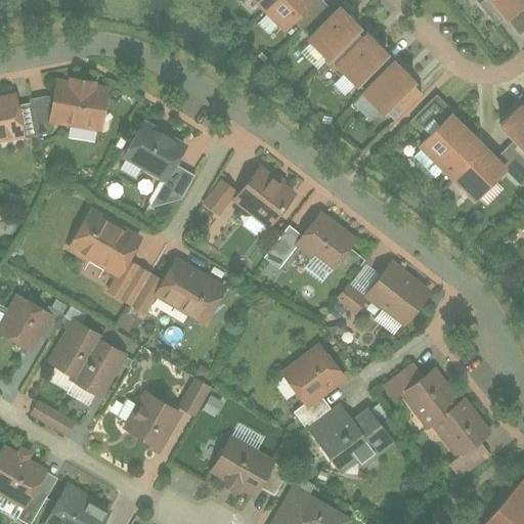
[(253,0),(262,8),(270,0),(253,0)]
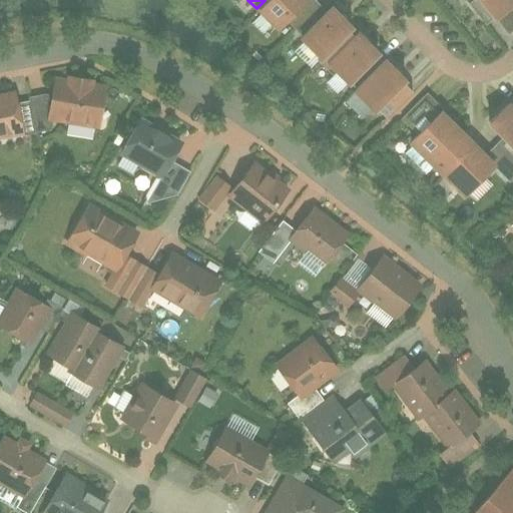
[(265,0),(257,8),(280,31),(310,0),(265,0)]
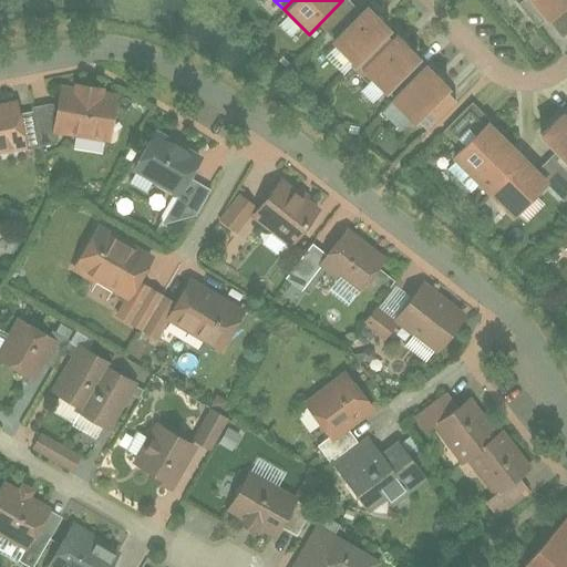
[(566,6),(566,0),(518,0),(539,27),(566,6)]
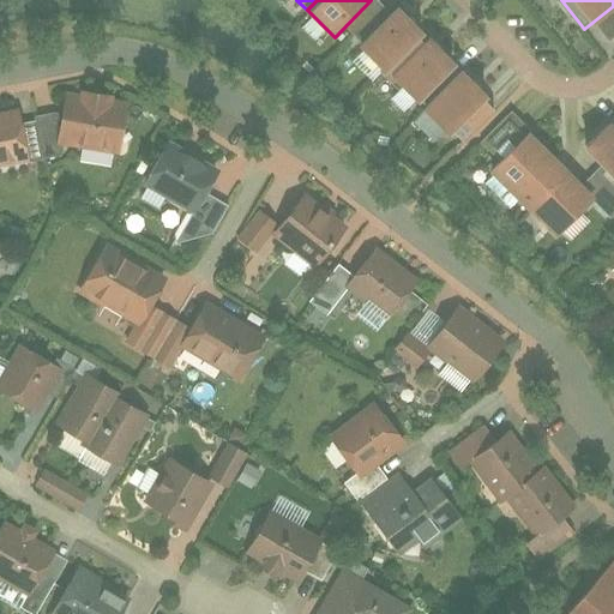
[(428,37),(399,6),(355,48),(385,78),(428,37)]
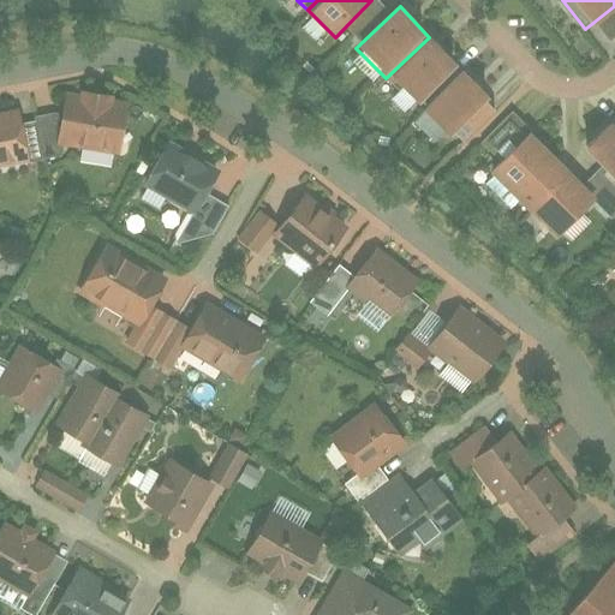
[(458,67),(429,37),(386,78),(415,109),(458,67)]
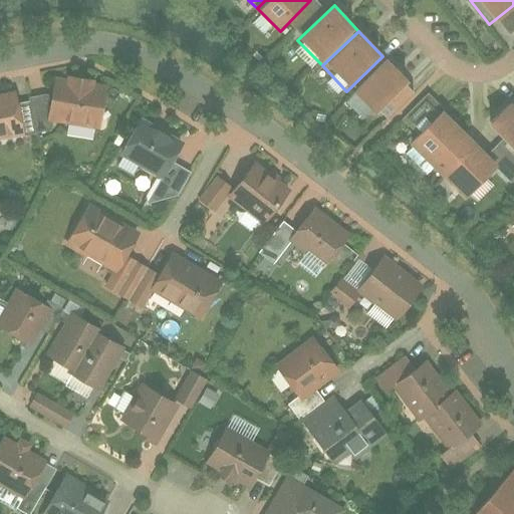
[(408,82),(382,56),(346,91),(370,116),(408,82)]
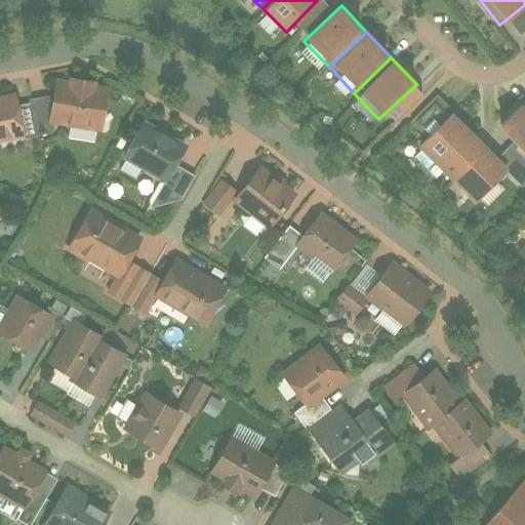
[(58,81),(53,128),(104,133),(108,86),(58,81)]
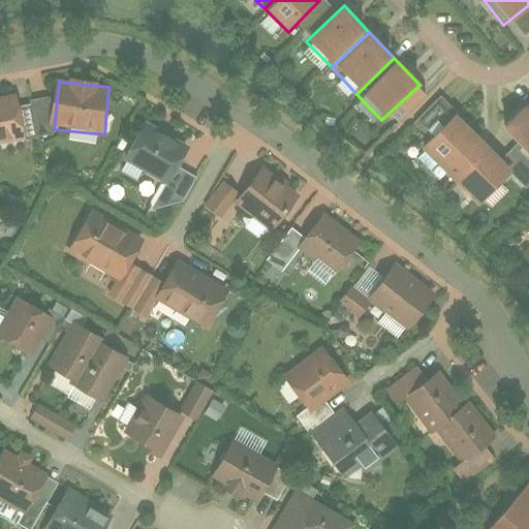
[(0,145),(28,139),(18,94),(0,97),(0,145)]
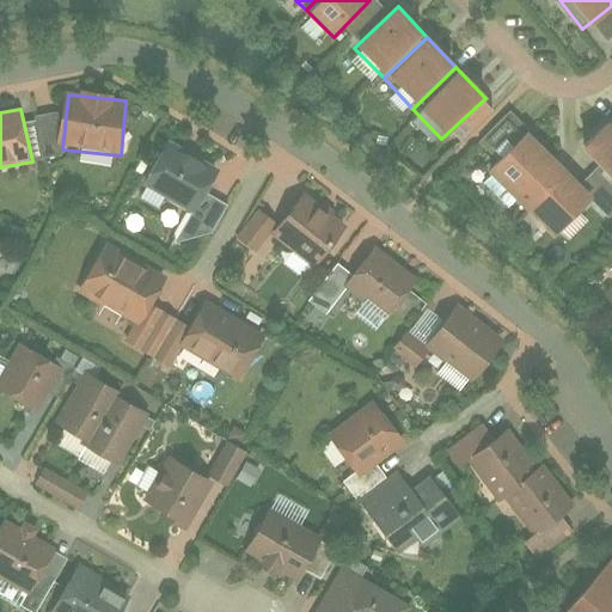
[(611,118),(581,151),(611,181),(611,118)]
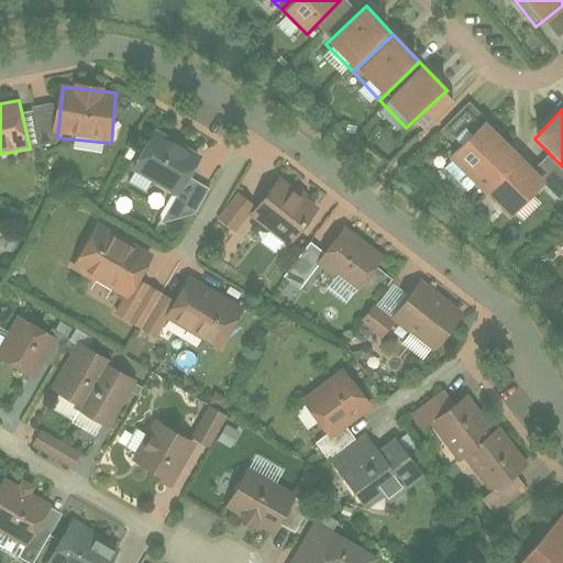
[(517,154),(487,124),(451,162),(481,190),(517,154)]
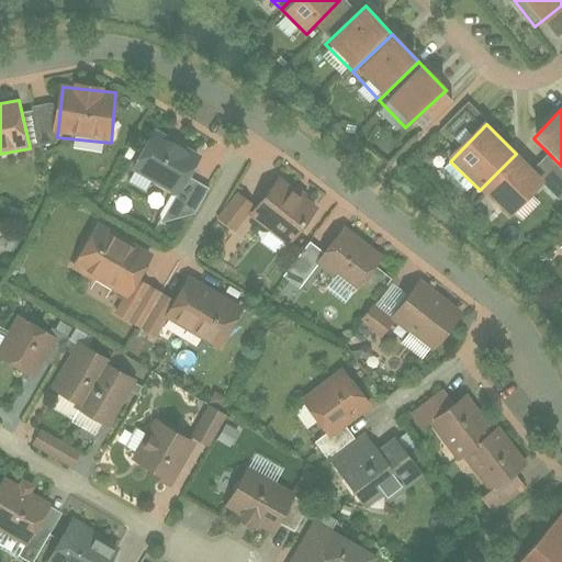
[(155,133),(132,170),(179,199),(201,160),(155,133)]
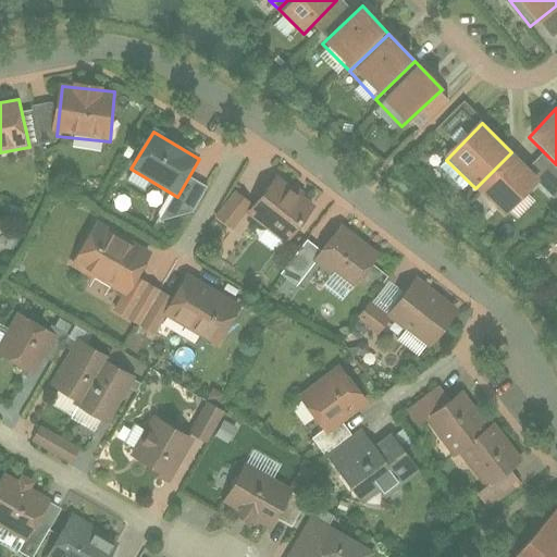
[(541,182),(511,152),(475,188),(505,218),(541,182)]
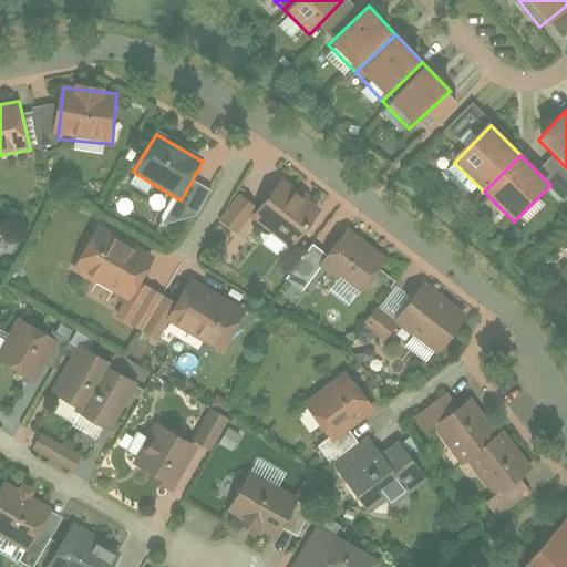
[(277,184),(251,217),(292,249),(318,215),(277,184)]
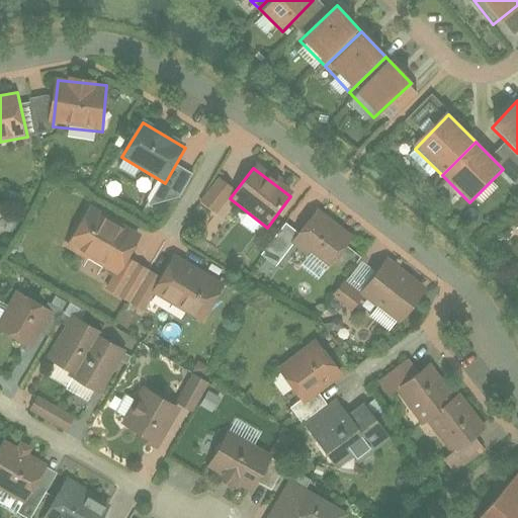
[(86,208),(67,248),(122,275),(142,236),(86,208)]
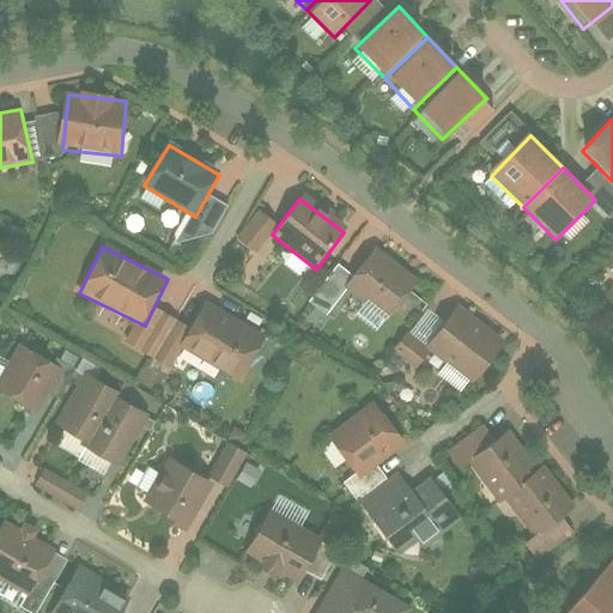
[(371,252),(347,287),(395,320),(419,284),(371,252)]
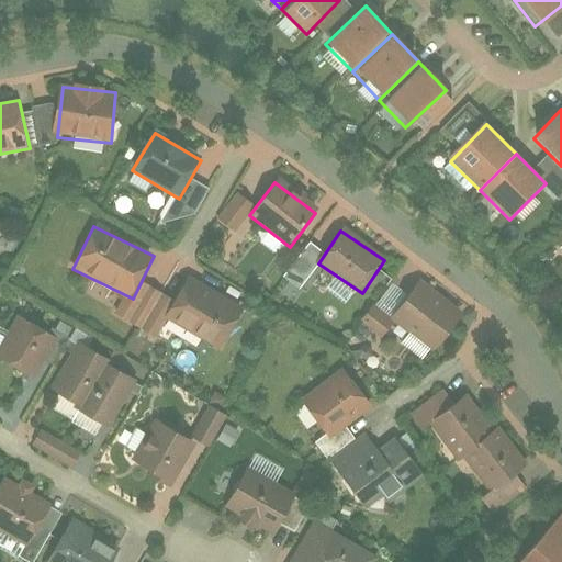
[(187,281),(168,319),(223,348),(243,311),(187,281)]
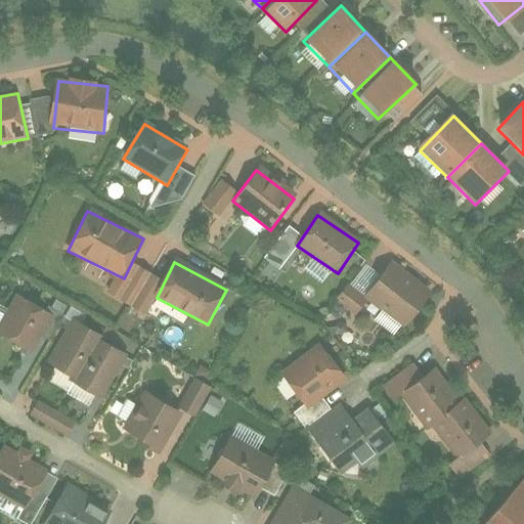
[(365,298),(404,324),(427,291),(388,265),(365,298)]
